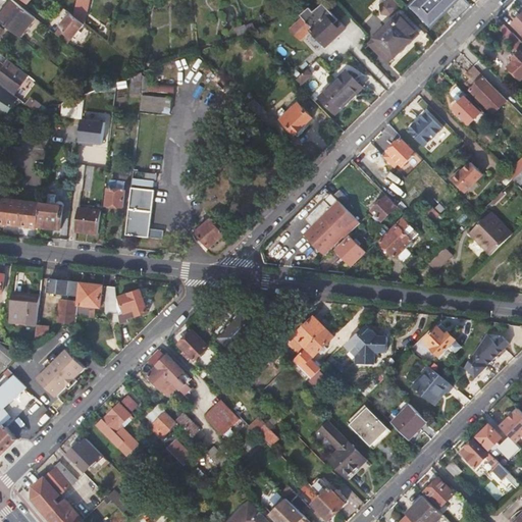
[(13,0),(11,0),(0,14),(0,20),(19,37),(36,17),(13,0)]
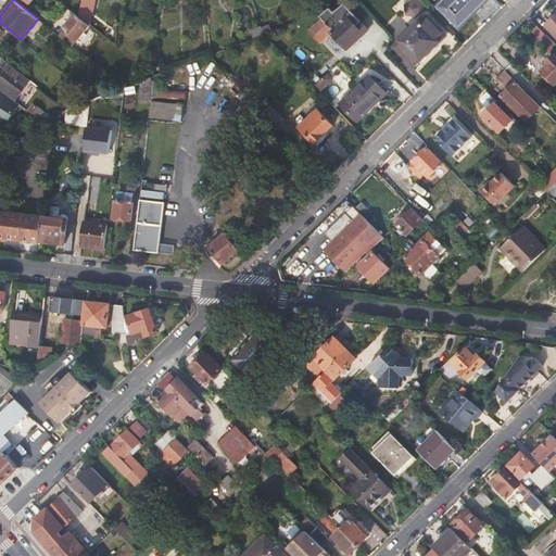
[(81,0),(78,16),(89,25),(95,0),(81,0)]
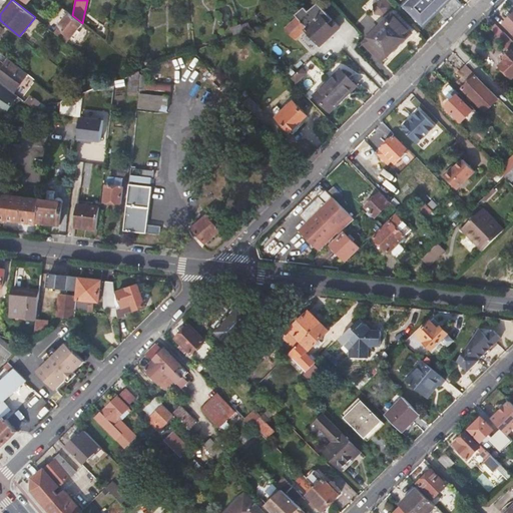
[(438,5),(443,0),(408,0),(404,5),(422,24),(436,11),(433,8),(437,4),(438,5)]
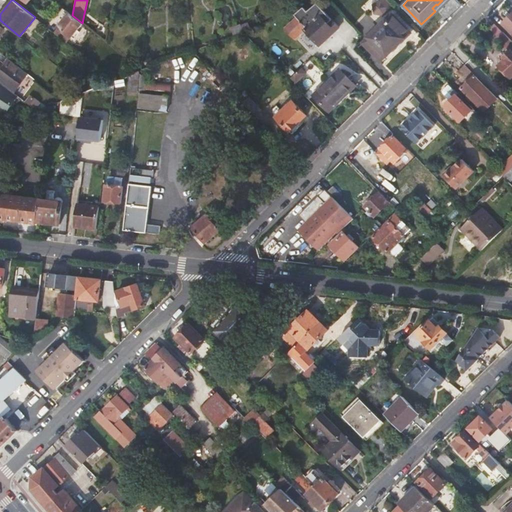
[(424,26),(449,0),(442,0),(437,5),(436,4),(432,8),(435,11),(421,24),(424,26)]
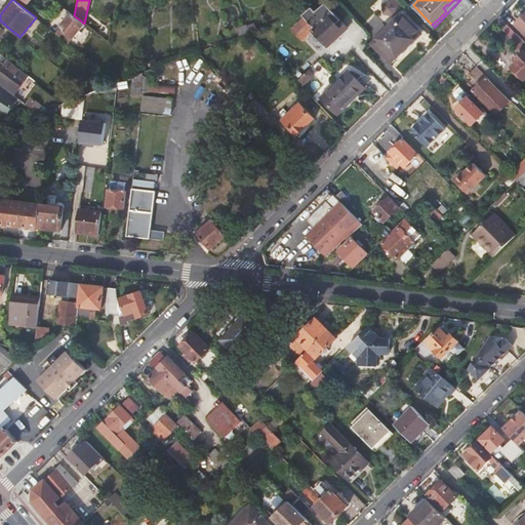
[(337,39),(348,29),(340,21),(323,1),(314,10),(310,6),(301,15),(305,17),(292,30),(303,40),(311,32),(324,45),(333,36),(337,39)]
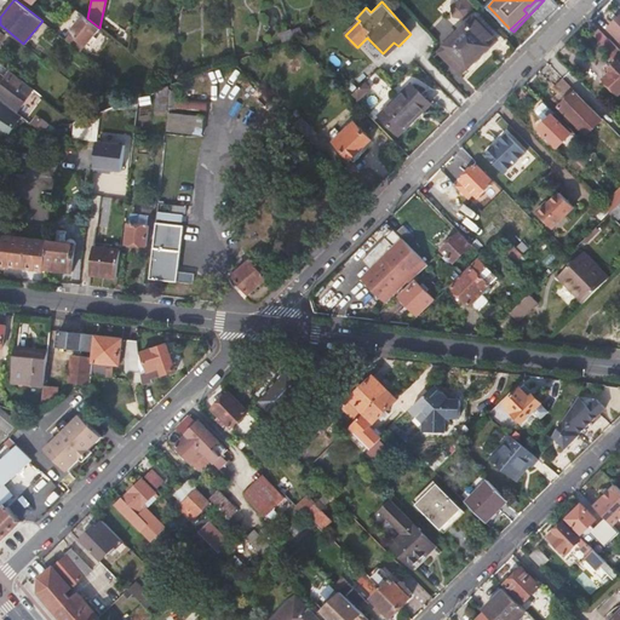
[(86,46),(101,29),(99,28),(87,18),(84,16),(69,33),(70,34),(85,45),(86,46)]
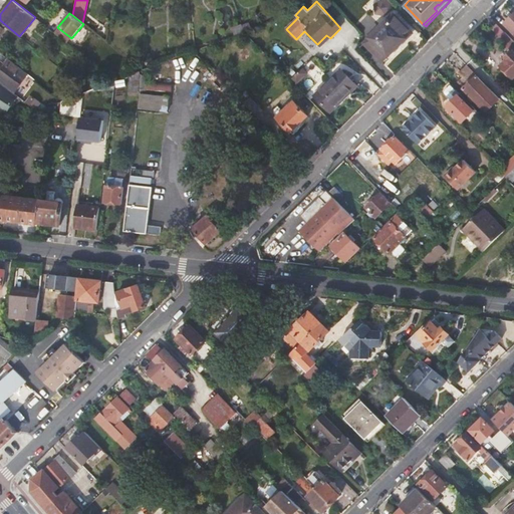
[(413,33),(394,13),(368,38),(372,43),(369,46),(370,52),(381,64),(388,58),(413,33)]
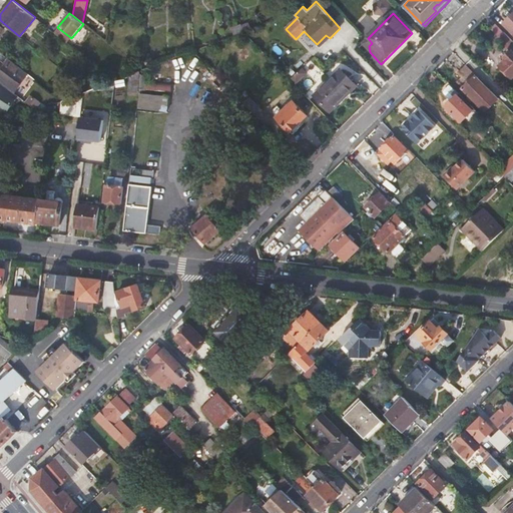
[(512,14),(503,24),(512,34),(512,14)]
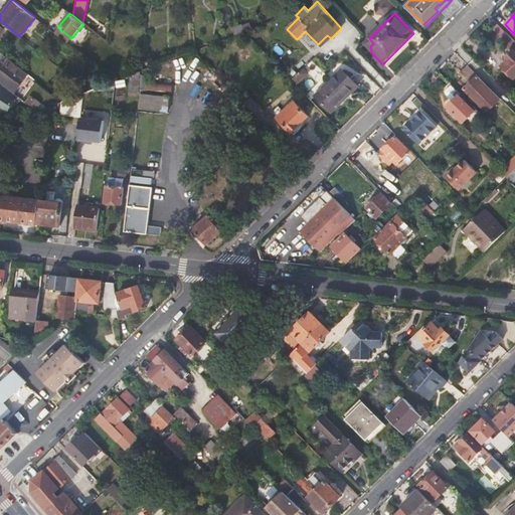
[(361,32),(370,33),(371,16),(361,16),(361,32)]
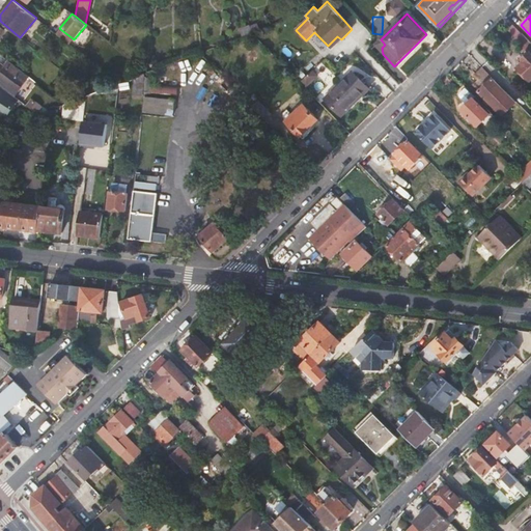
[(240,30),(243,37),(252,34),(253,34),(250,26),(240,30)]
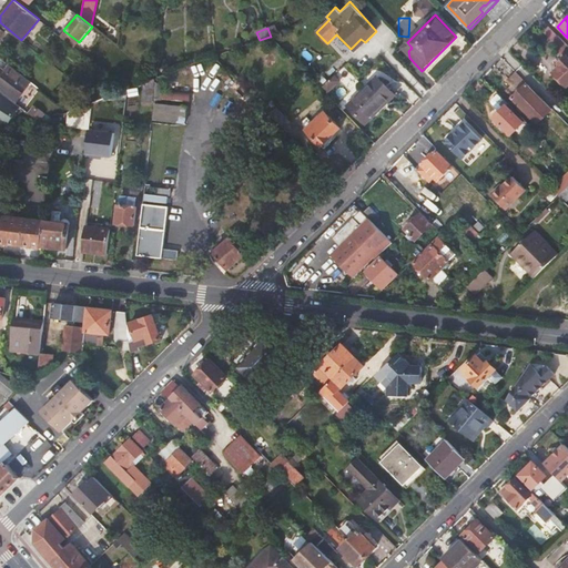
[(73,47),(78,41),(64,31),(60,37),(73,47)]
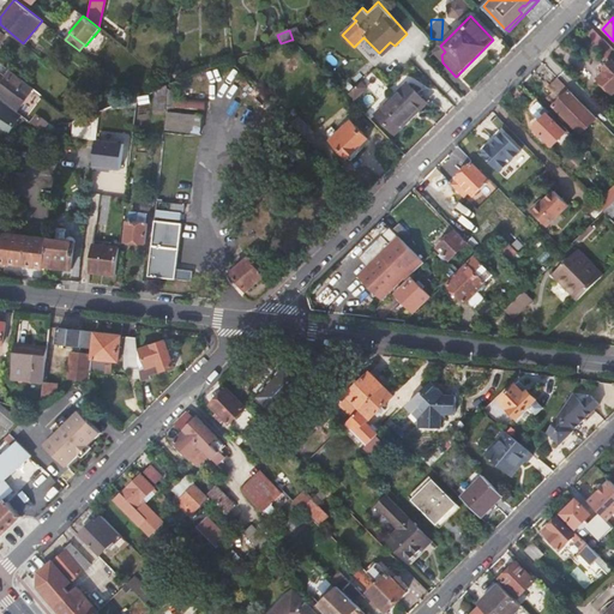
[(613,49),(602,38),(597,44),(612,60),(605,68),(606,72),(599,79),(613,94),(613,92),(613,49)]
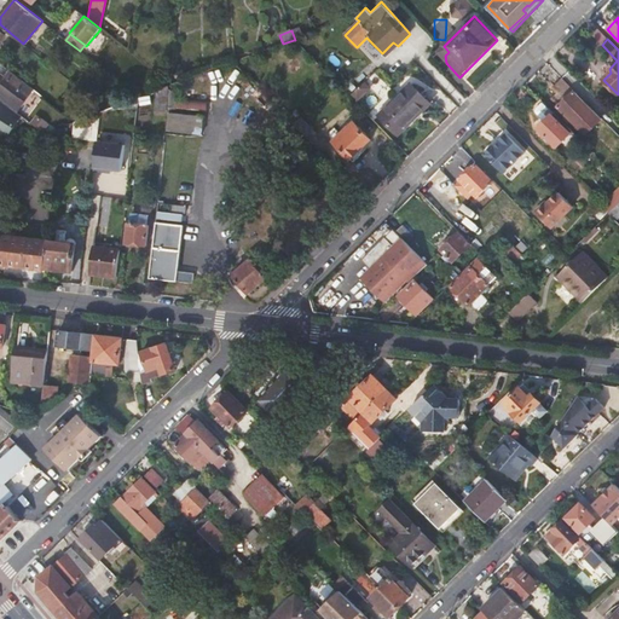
[(449,52),(444,46),(437,53),(439,57),(446,63),(445,56),(449,52)]
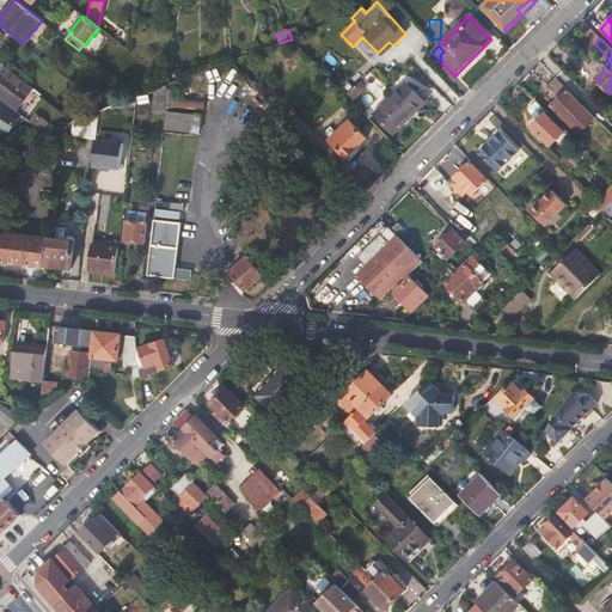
[(26,92),(30,87),(8,71),(0,80),(0,89),(2,91),(20,105),(30,95),(26,92)]
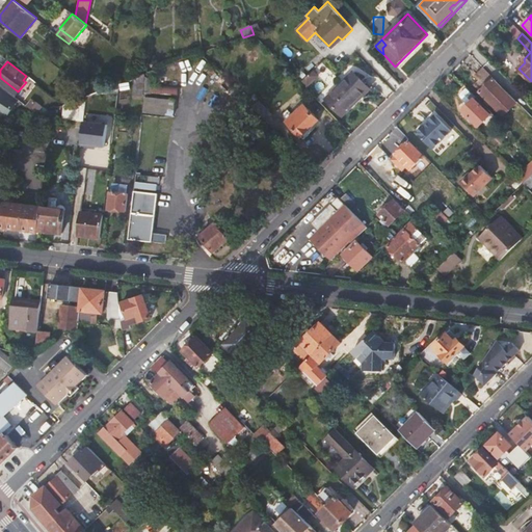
[(302,80),(308,86),(328,70),(323,63),(302,80)]
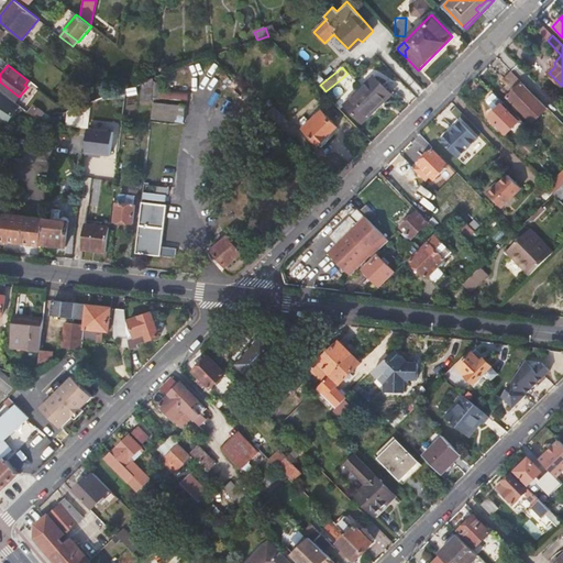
[(532,122),(547,108),(510,70),(503,79),(507,84),(500,90),(532,122)]
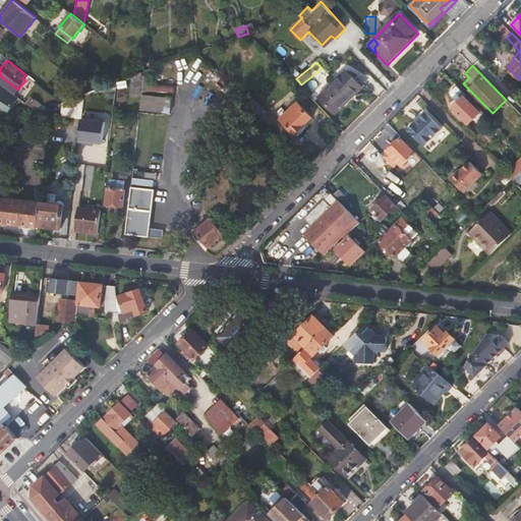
[(348,71),(321,99),(336,114),(362,87),(348,71)]
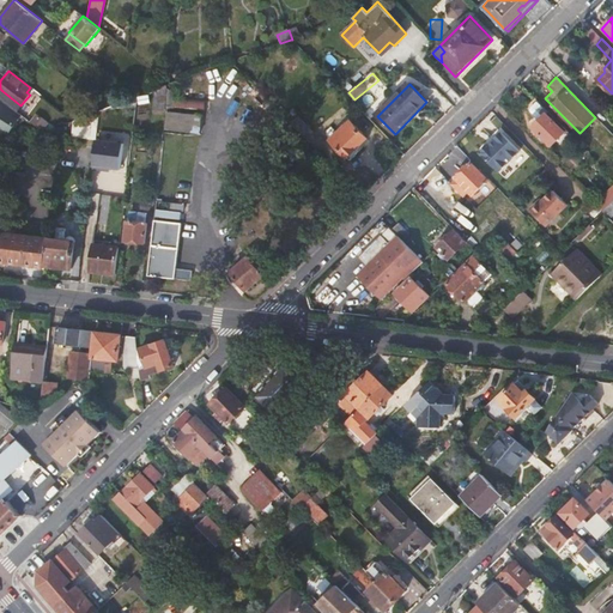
[(153,113),(165,114),(165,110),(168,85),(156,90),(153,113)]
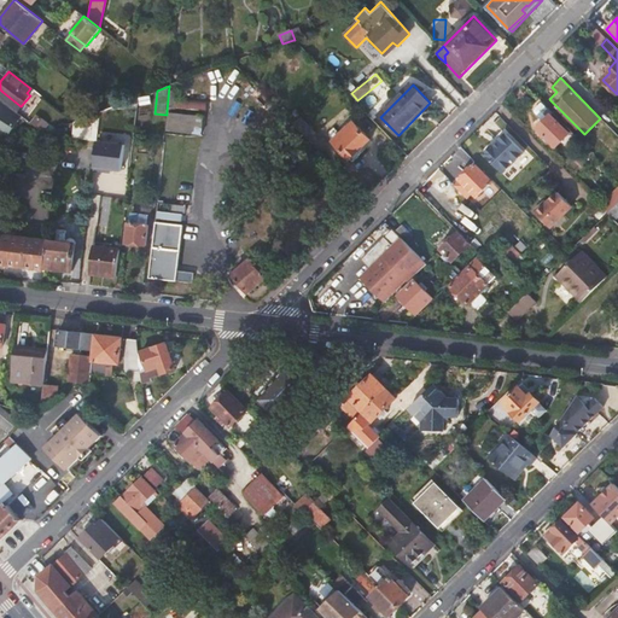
[(0,99),(16,112),(21,106),(3,92),(0,94),(0,99)]
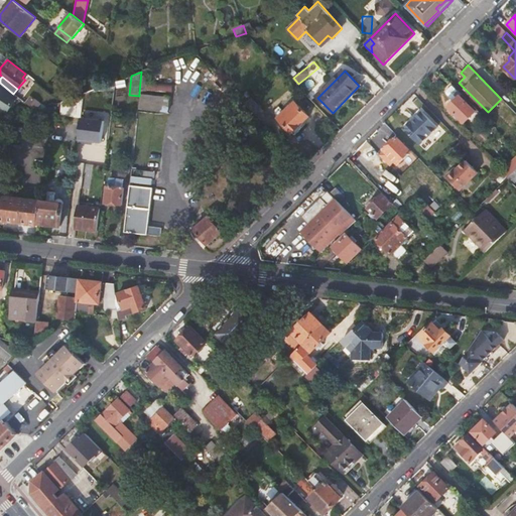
[(126,86),(124,79),(116,81),(119,89),(126,86)]
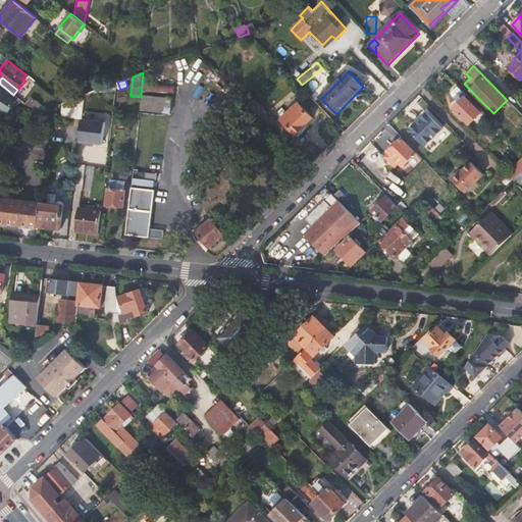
[(469,124),(482,112),(456,85),(449,92),(454,100),(451,104),(454,107),(454,108),(469,124)]
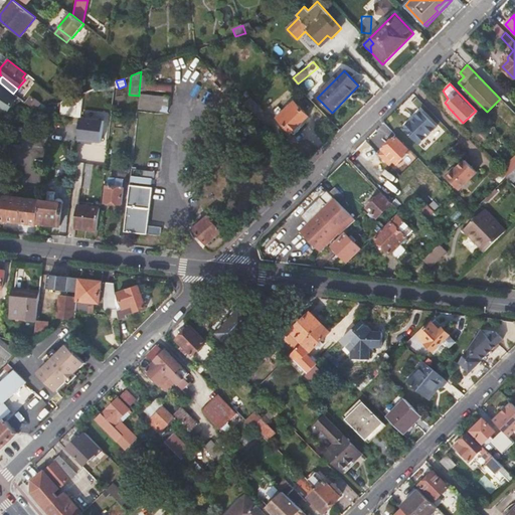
[(0,84),(0,115),(3,111),(7,113),(17,98),(0,84)]
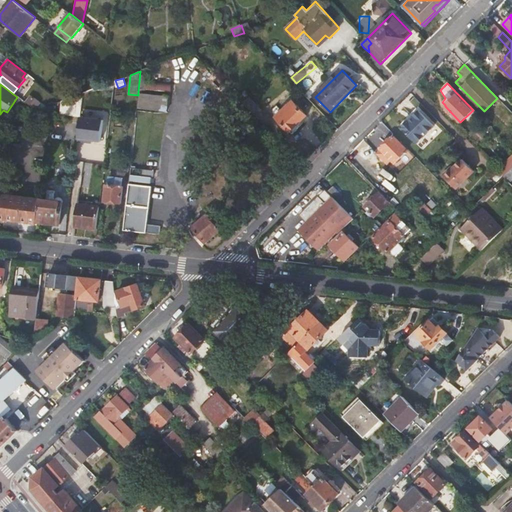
[(60,112),(80,115),(84,92),(63,100),(60,112)]
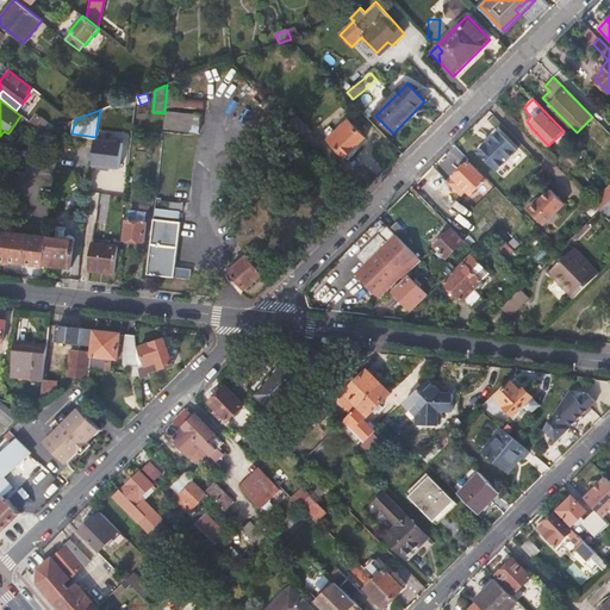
[(197,113),(165,110),(165,113),(162,128),(195,131),(197,113)]
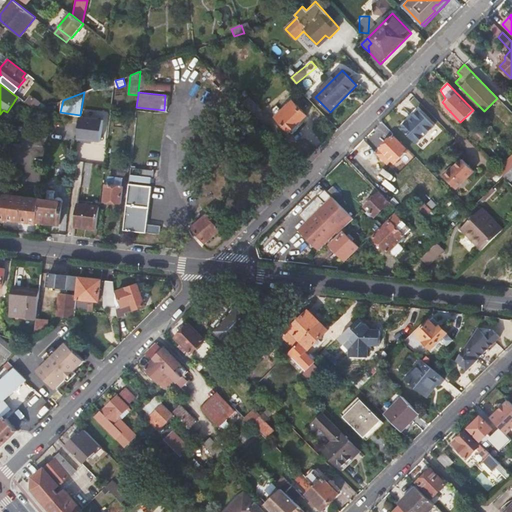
[(248,97),(243,103),(256,116),(262,110),(248,97)]
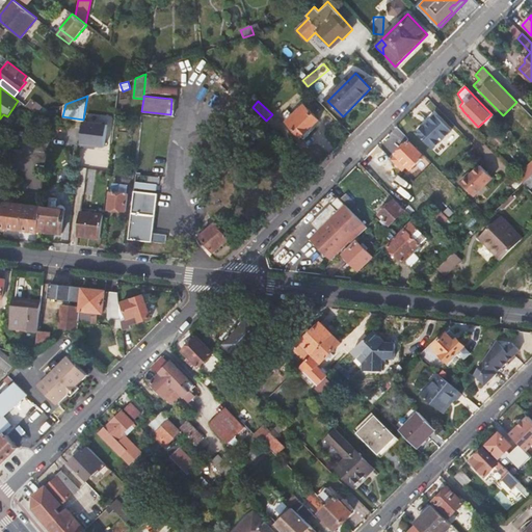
[(33,110),(37,114),(44,106),(38,103),(33,110)]
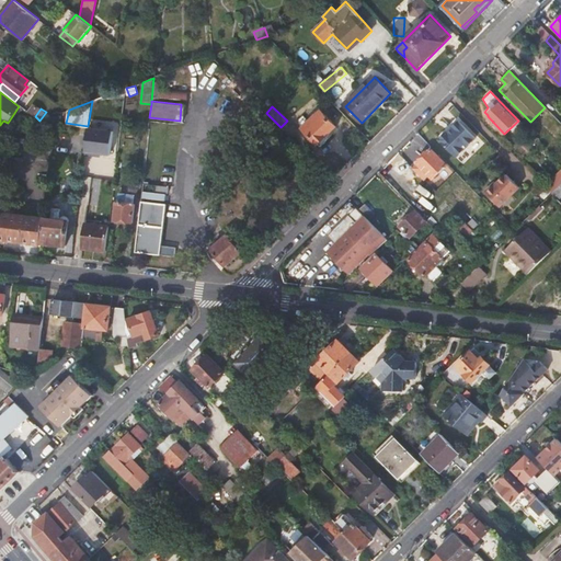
[(320,112),(302,129),(318,146),(335,127),(320,112)]
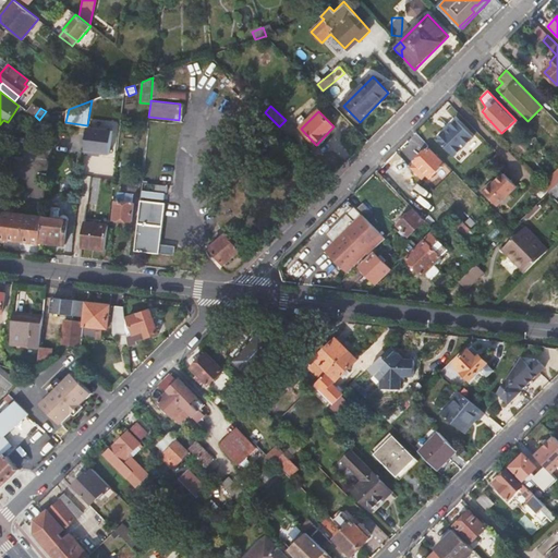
[(444,132),(436,141),(453,158),(473,138),(456,122),(448,128),(450,130),(446,134),(444,132)]
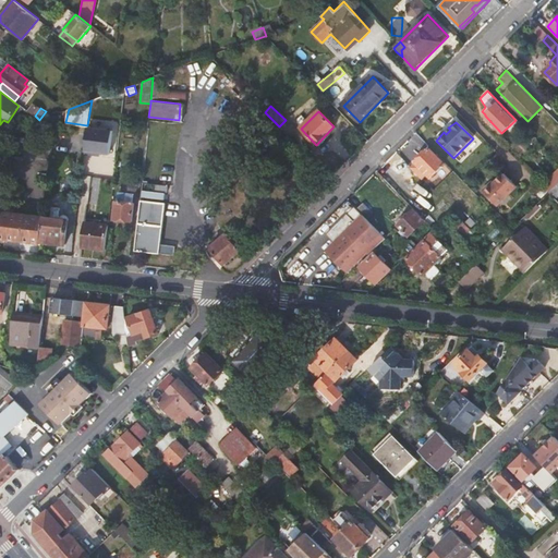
[(85,152),(110,155),(113,129),(88,125),(85,152)]
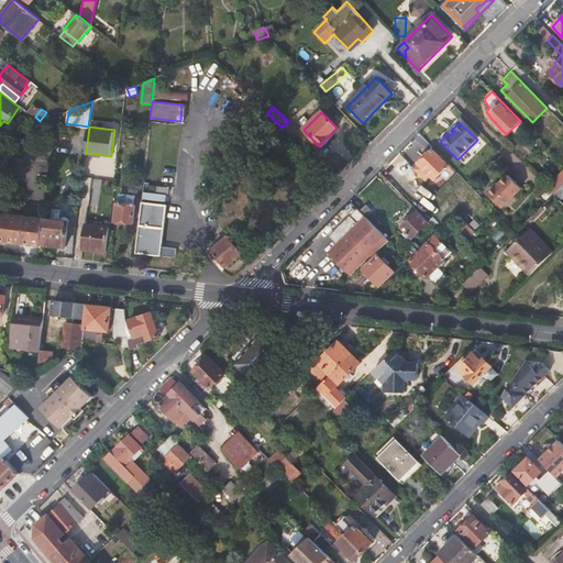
[(433,180),(449,166),(433,150),(429,153),(428,152),(420,159),(423,163),(420,166),(433,180)]
